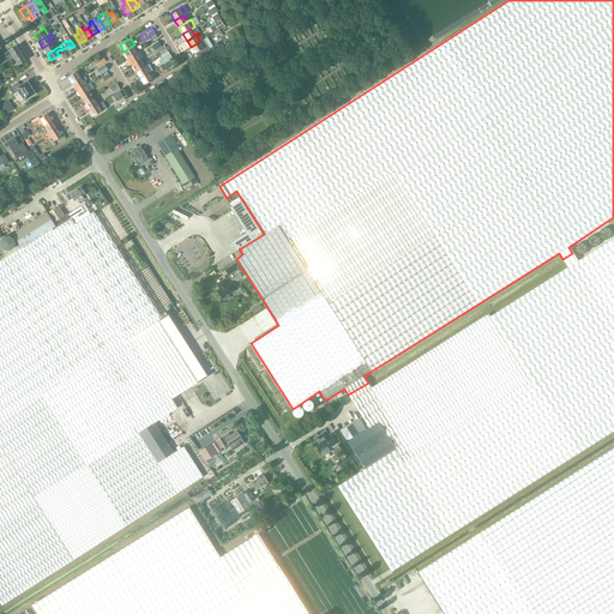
[(199,42),(191,47),(197,56),(209,49),(203,40),(199,41),(199,42)]
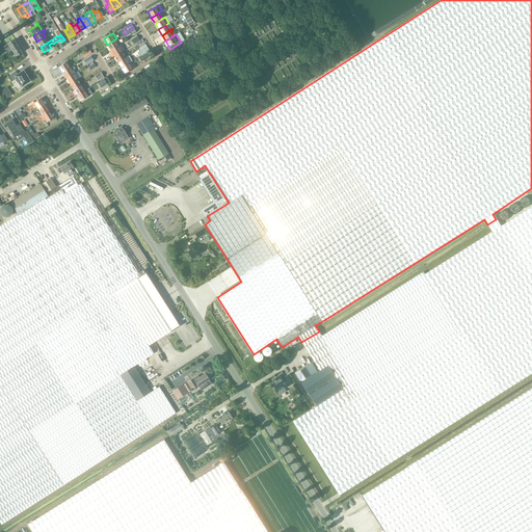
[(45,36),(36,42),(41,47),(51,41),(50,37),(47,40),(45,36)]
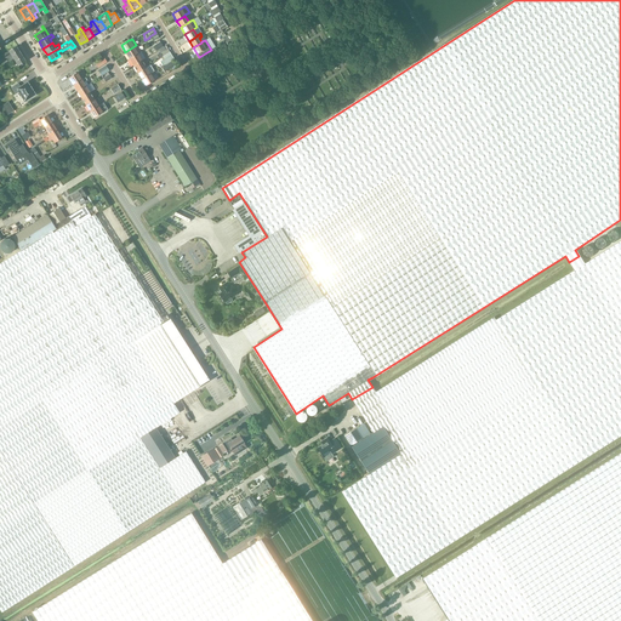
[(137,53),(137,55),(141,52),(136,45),(125,52),(130,60),(137,53)]
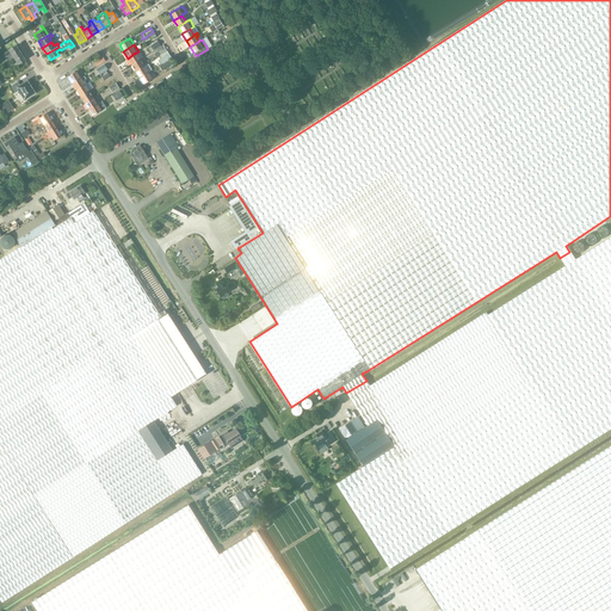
[(8,51),(12,56),(18,65),(24,61),(16,45),(8,50),(8,51)]
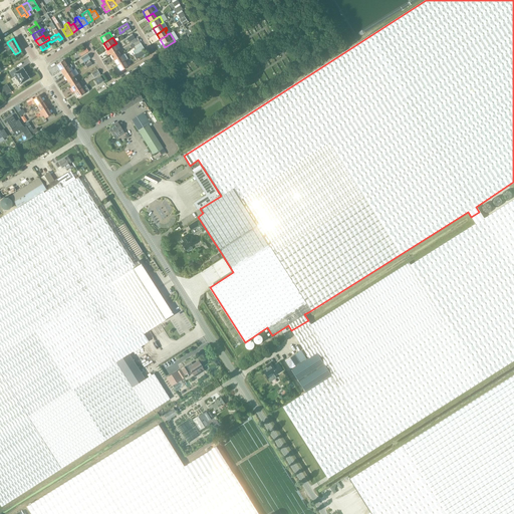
[(7,43),(5,44),(0,46),(0,51),(10,47),(7,43)]
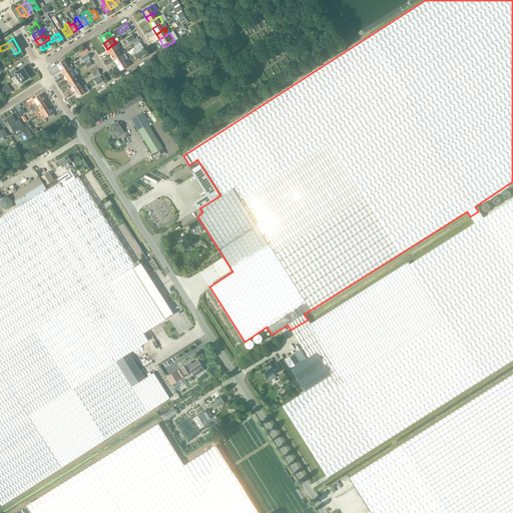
[(116,50),(113,45),(113,44),(107,49),(110,54),(116,50)]
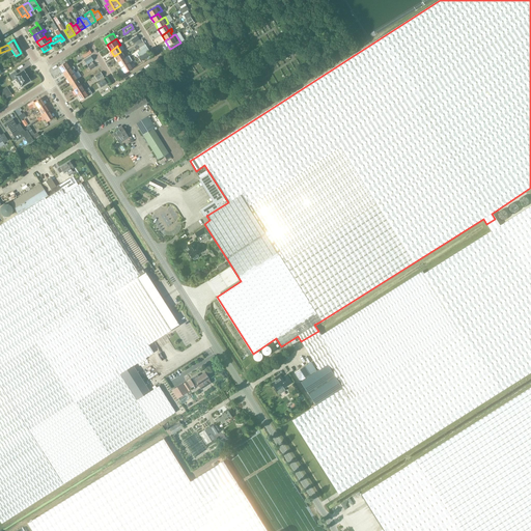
[(146,47),(136,53),(138,57),(148,51),(146,47)]
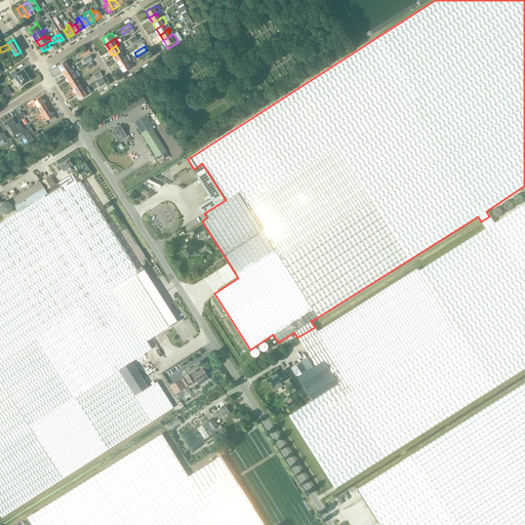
[(117,62),(123,57),(119,51),(113,55),(117,62)]
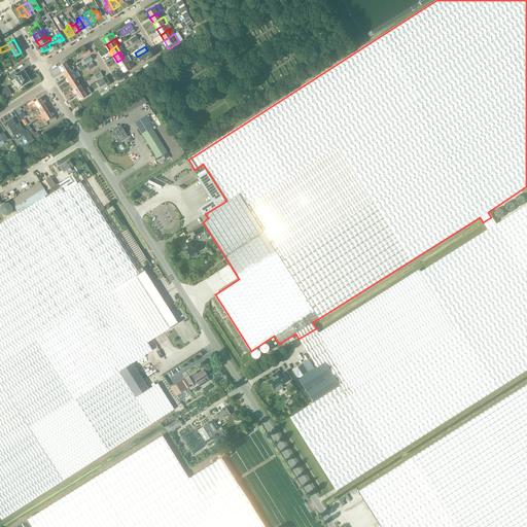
[(139,62),(148,56),(146,51),(137,58),(139,62)]
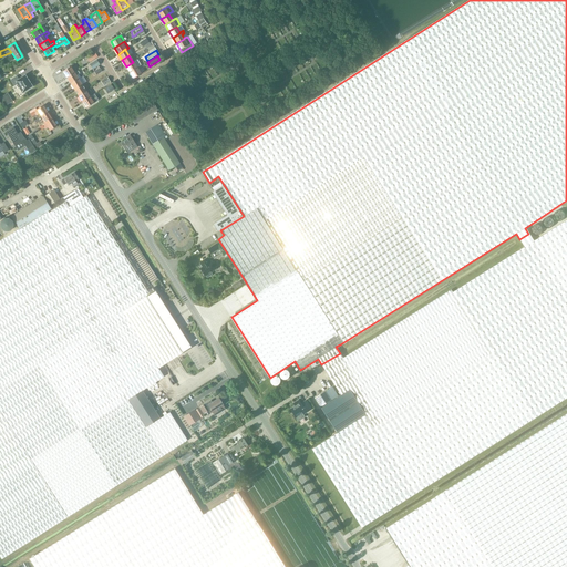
[(90,71),(92,70),(100,64),(96,60),(89,65),(91,68),(89,70),(90,71)]
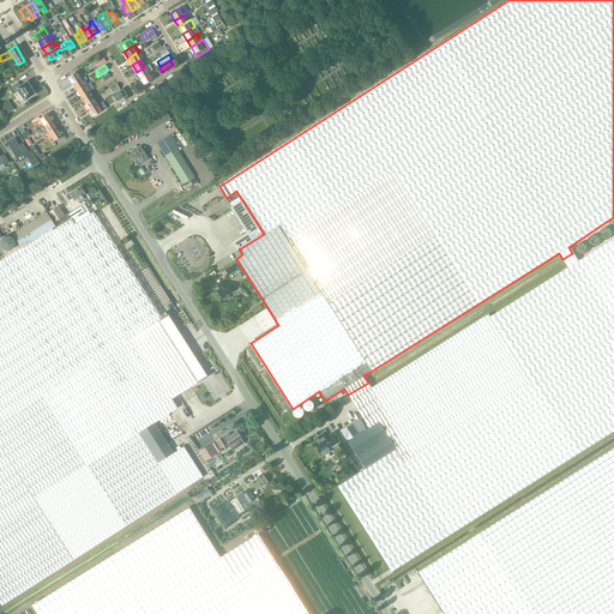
[(140,78),(149,73),(144,67),(137,72),(140,78)]
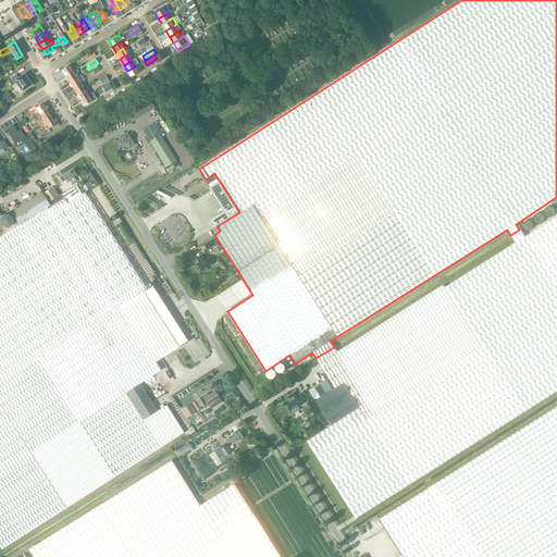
[(65,76),(73,72),(69,65),(61,71),(65,76)]
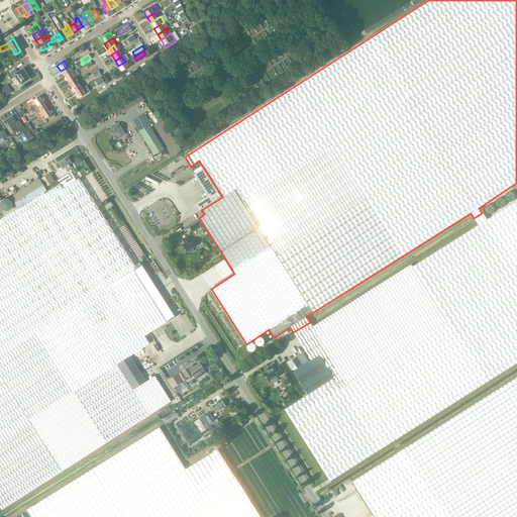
[(125,62),(118,66),(121,72),(128,68),(125,62)]
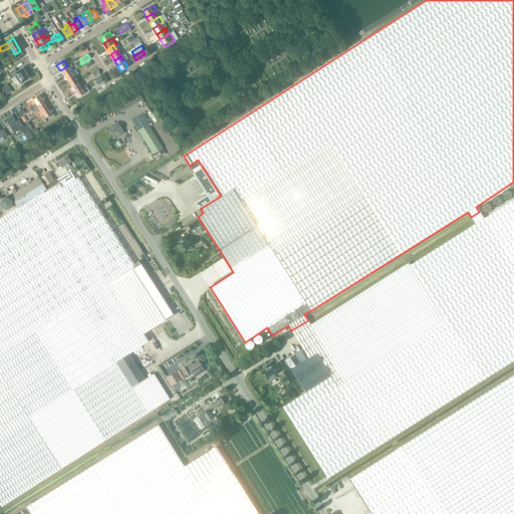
[(70,71),(68,68),(72,66),(70,64),(67,66),(60,70),(63,76),(70,71)]
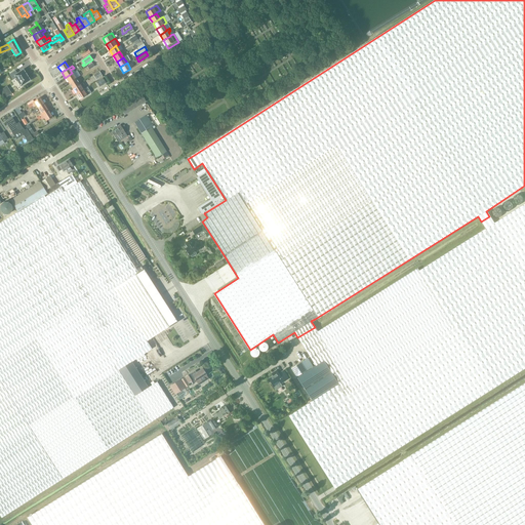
[(14,71),(9,74),(12,79),(15,78),(21,86),(30,80),(23,70),(16,74),(14,71)]
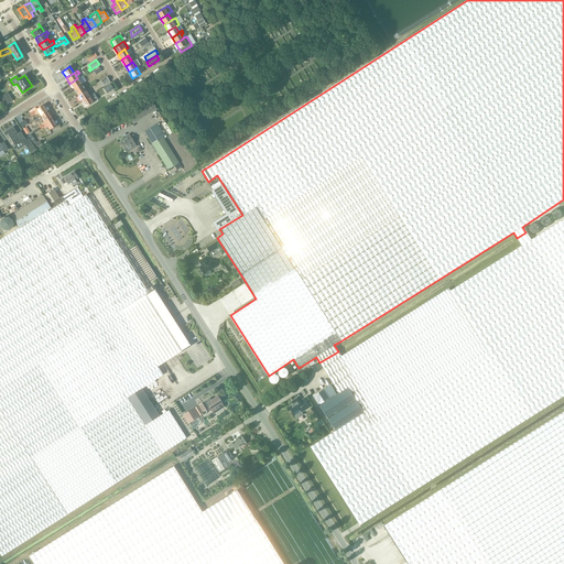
[(106,77),(99,82),(102,86),(109,82),(106,77)]
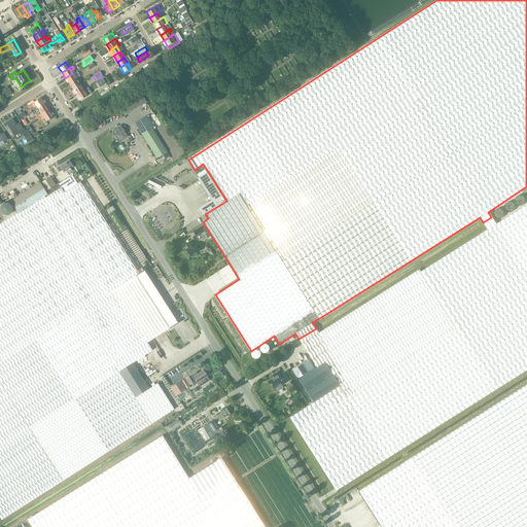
[(69,83),(76,79),(72,73),(65,78),(69,83)]
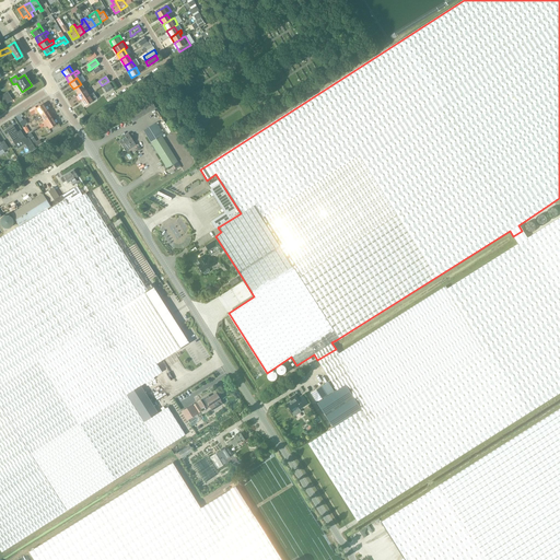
[(113,89),(109,83),(103,88),(106,93),(113,89)]
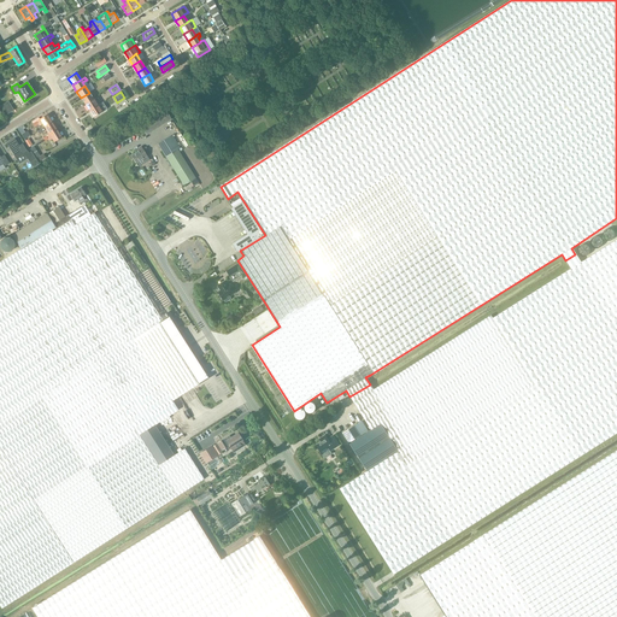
[(84,104),(93,99),(89,93),(81,98),(84,104)]
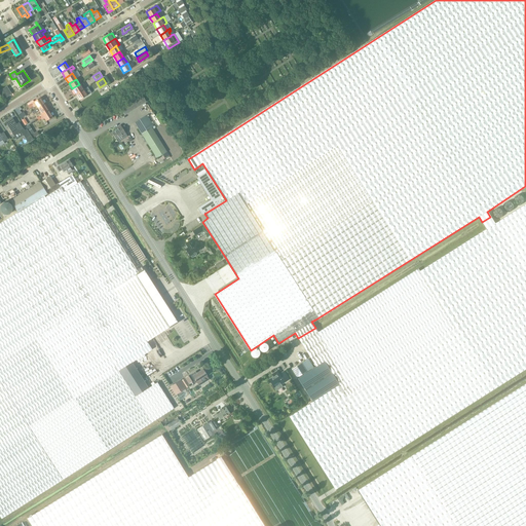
[(76,95),(82,89),(81,87),(84,85),(82,82),(79,84),(72,88),(76,95)]
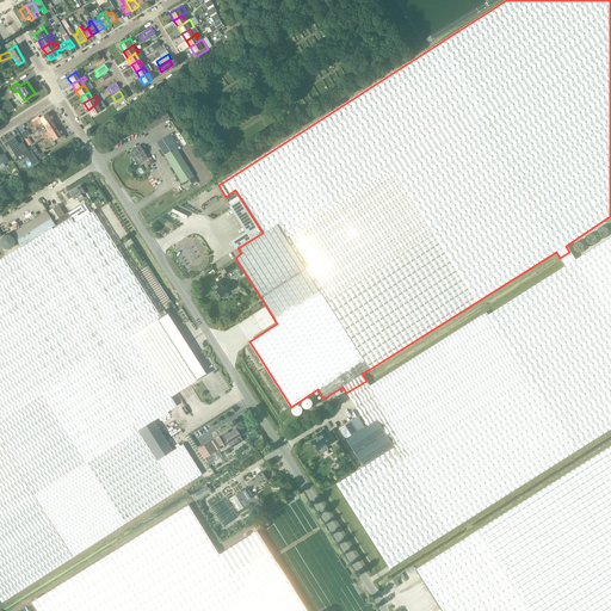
[(96,104),(88,110),(92,116),(105,107),(102,102),(97,105),(96,104)]
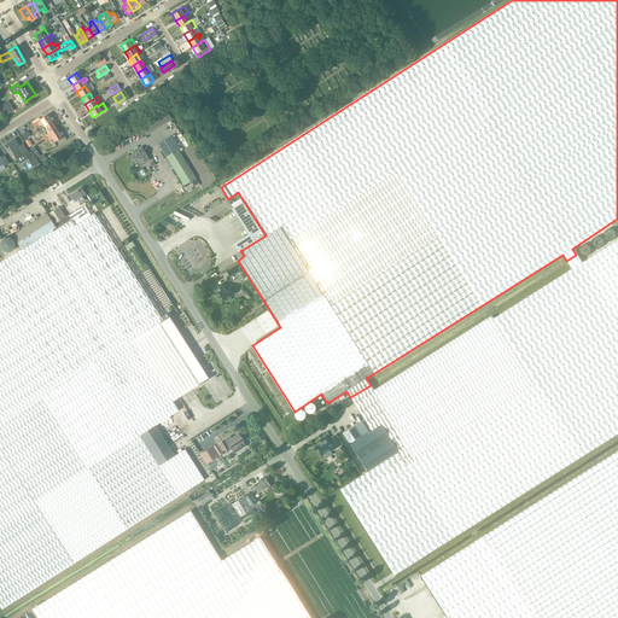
[(172,120),(165,111),(141,127),(146,135),(172,120)]
